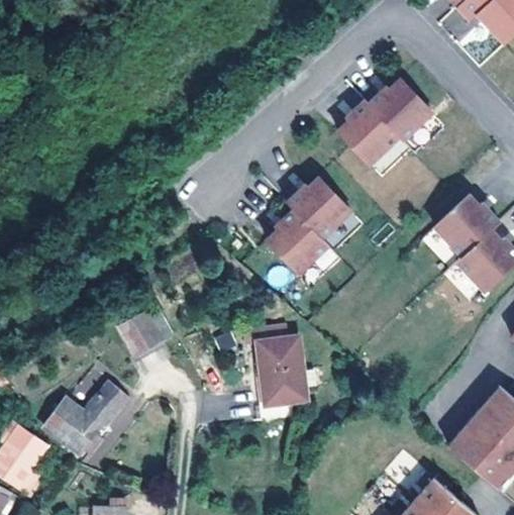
[(465,0),(458,6),(471,19),(481,10),(487,17),(484,20),(505,43),(513,35),(513,0),(465,0)]
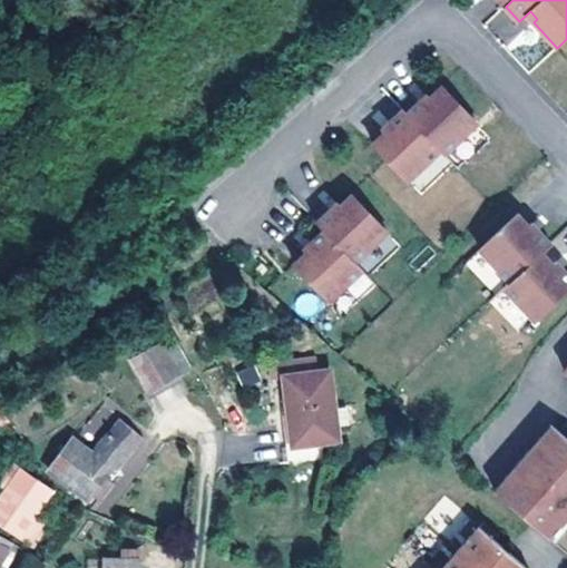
[(506,9),(491,19),(505,40),(519,30),(506,9)]
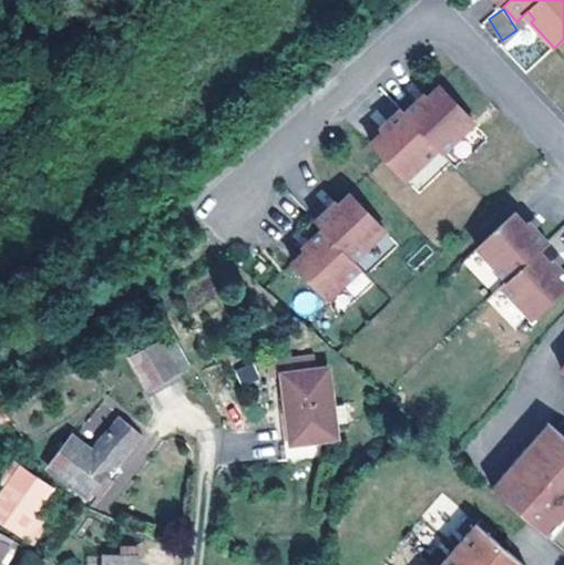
[(416,101),(403,112),(440,152),(443,156),(477,125),(441,88),(429,99),(421,106),(416,101)]
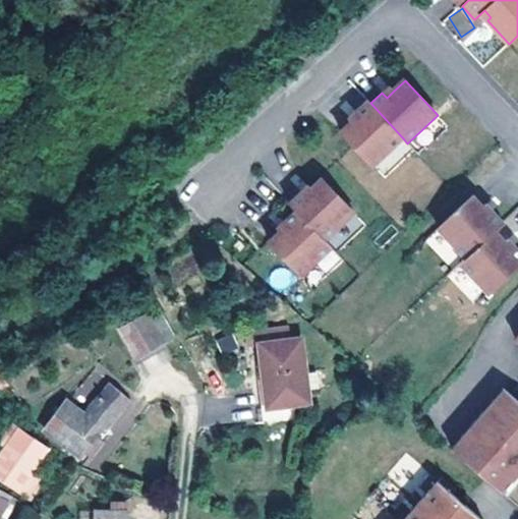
[(389,87),(382,93),(387,98),(394,91),(389,87)]
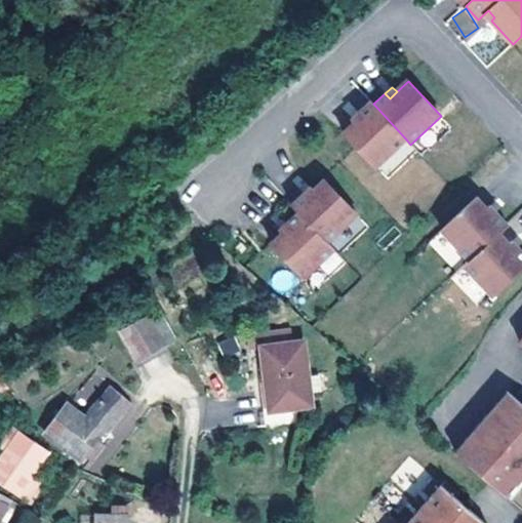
[(355,124),(345,133),(377,168),(407,141),(373,104),(369,101),(357,112),(362,118),(355,124)]
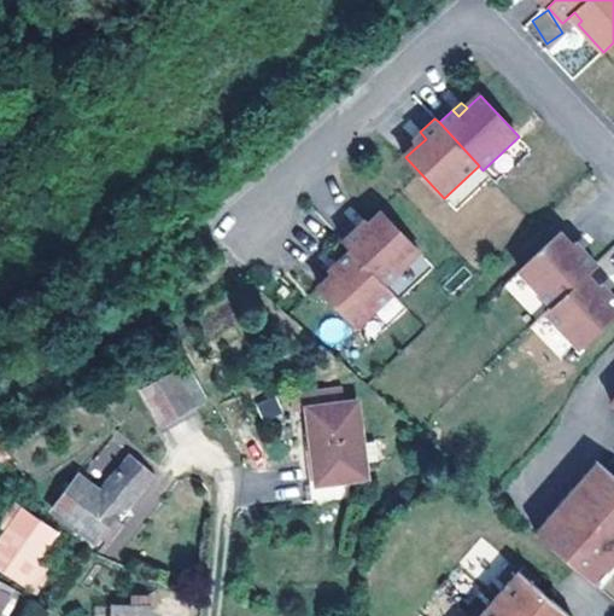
[(420,132),(411,140),(417,146),(426,139),(420,132)]
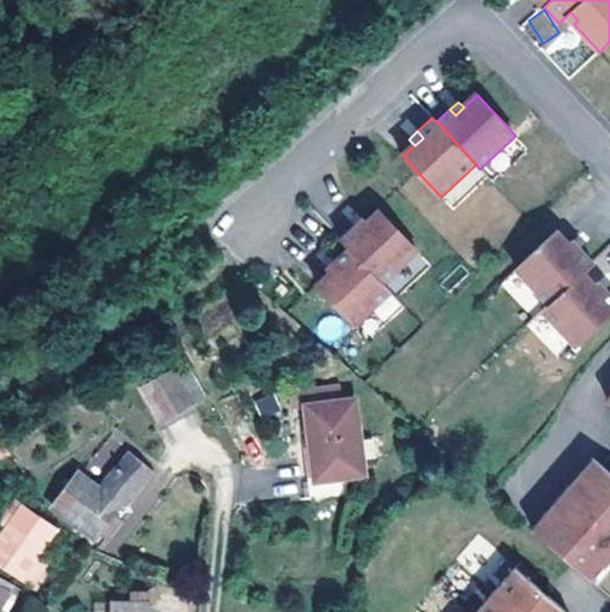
[(354,225),(339,239),(348,247),(380,283),(415,250),(378,209),(366,221),(357,228),(354,225)]
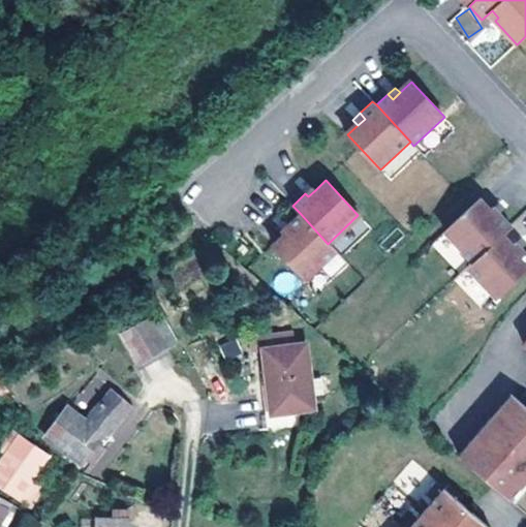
[(312,187),(305,193),(308,196),(315,190),(312,187)]
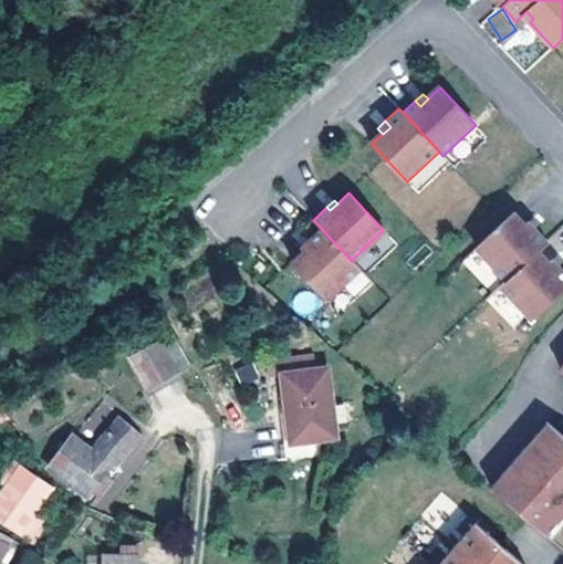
[(514,213),(477,248),(507,280),(538,251),(548,242),(535,229),(533,233),(525,226),(514,213)]
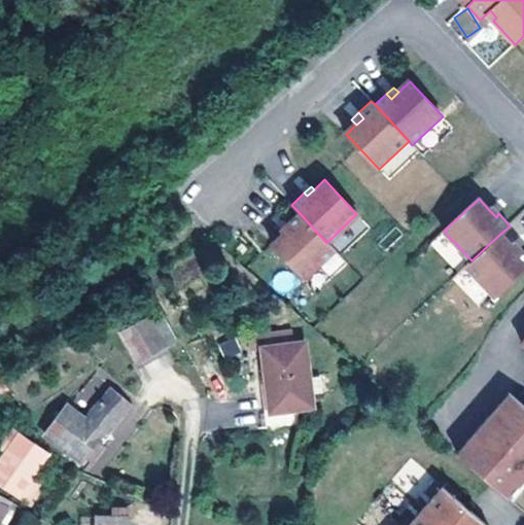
[(491,207),(489,210),(496,217),(498,213),(491,207)]
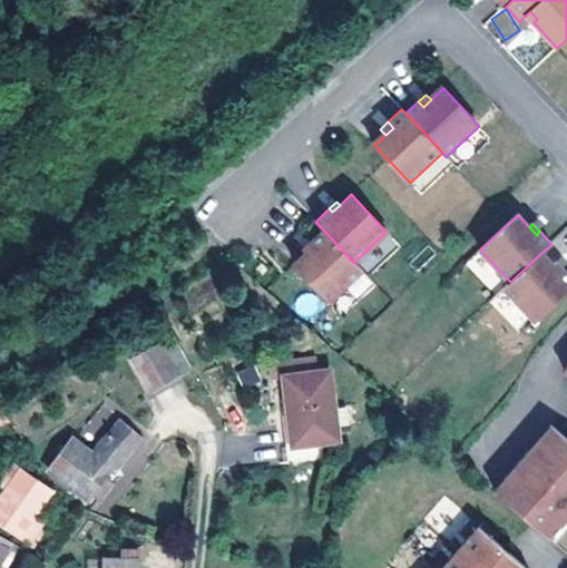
[(353,263),(323,229),(311,241),(313,244),(305,252),(293,264),(328,301),(361,271),(353,263)]
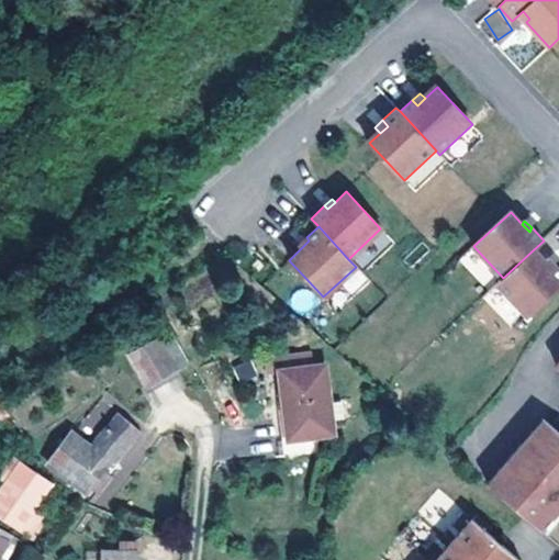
[(306,237),(299,245),(301,248),(309,241),(306,237)]
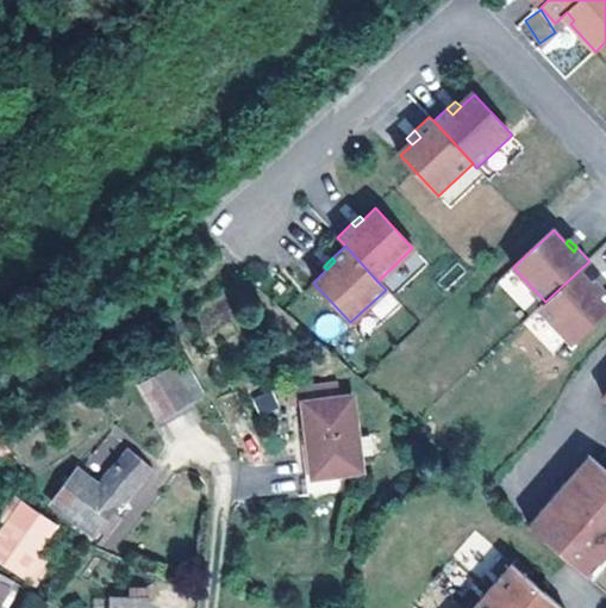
[(545,302),(538,309),(572,345),(605,311),(605,291),(603,289),(599,292),(592,284),(579,271),(545,302)]
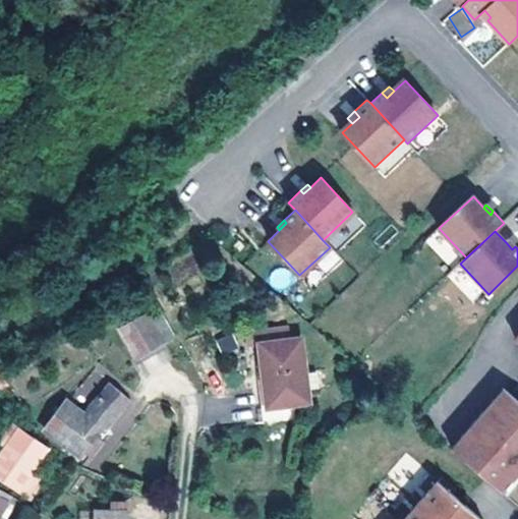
[(508,239),(506,242),(512,249),(515,246),(508,239)]
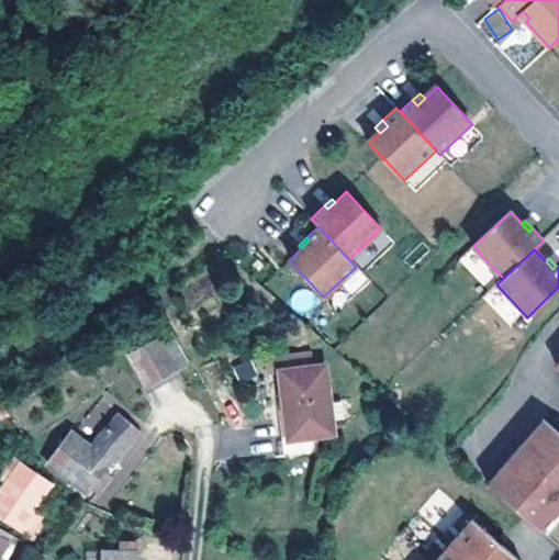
[(177,369),(159,338),(129,354),(145,385),(177,369)]
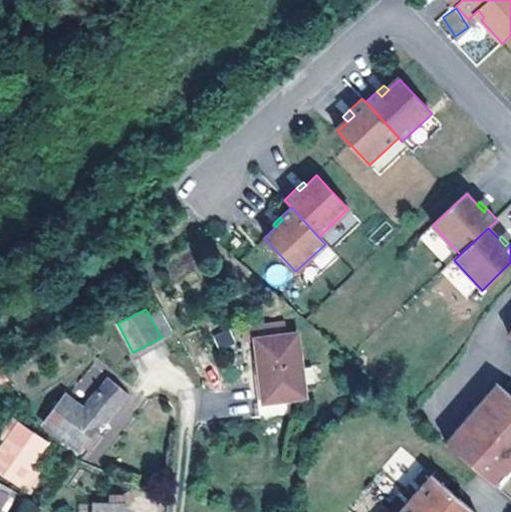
[(217,331),(221,346),(237,342),(233,327),(217,331)]
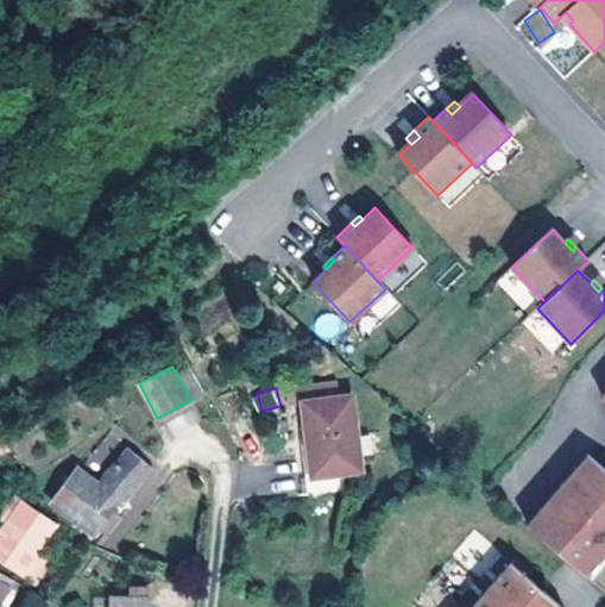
[(302,399),(314,474),(317,493),(345,489),(342,471),(359,469),(348,394),(302,399)]
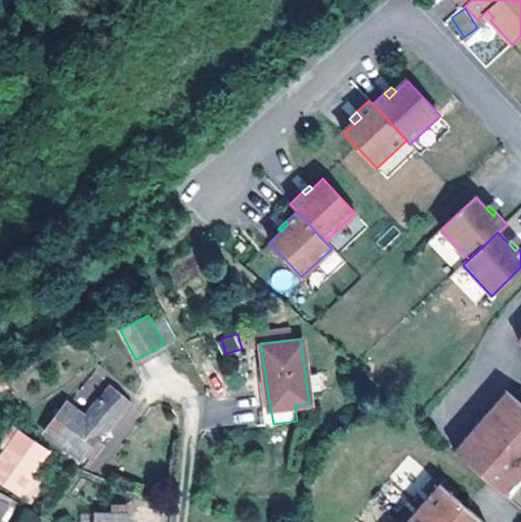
[(131,402),(111,385),(86,418),(69,404),(48,432),(81,458),(85,453),(97,438),(101,431),(106,433),(131,402)]
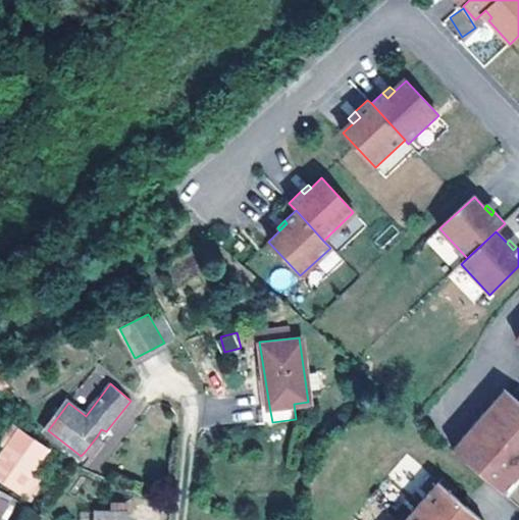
[(518,403),(504,391),(451,451),(502,495),(518,474),(518,403)]
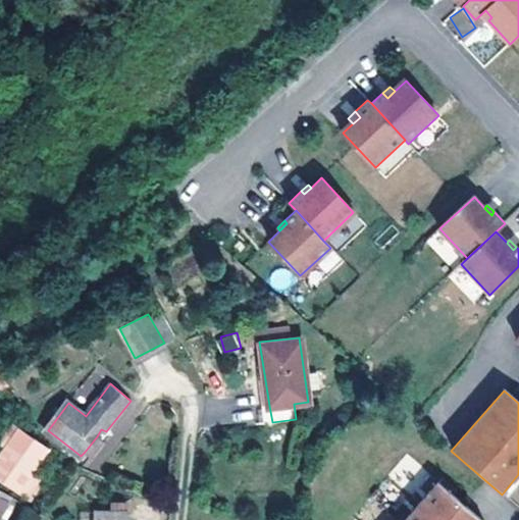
[(0,446),(4,450),(15,433),(10,429),(0,443),(0,446)]
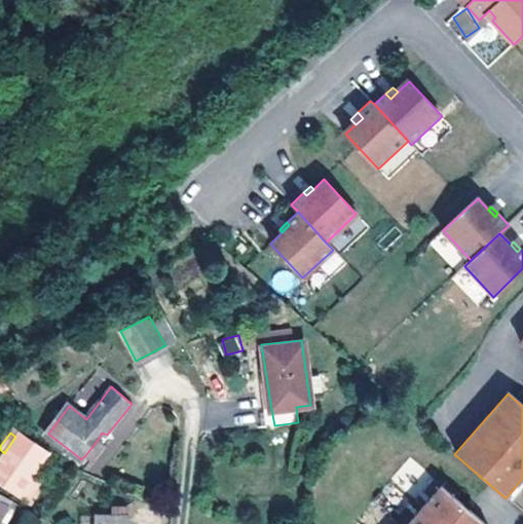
[(20,434),(15,437),(4,453),(0,459),(0,481),(27,502),(40,487),(29,479),(47,455),(20,434)]
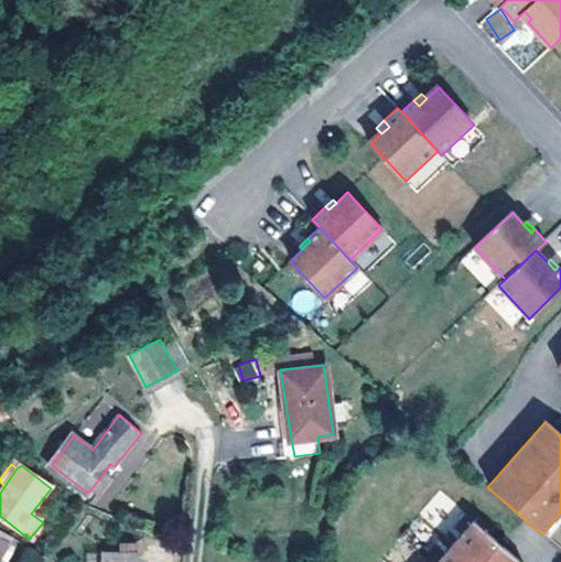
[(105,472),(92,488),(100,495),(112,479),(105,472)]
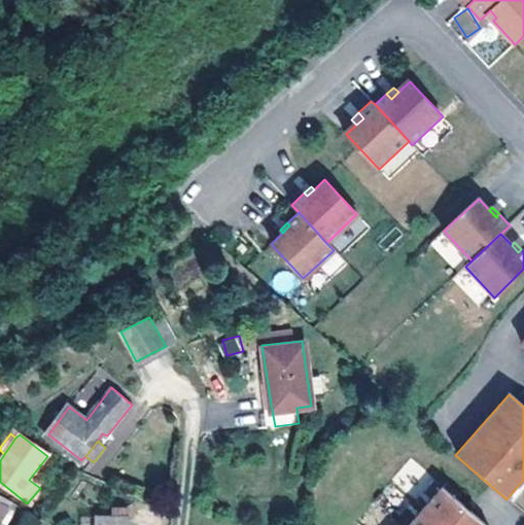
[(523,479),(507,499),(513,503),(523,491),(523,479)]
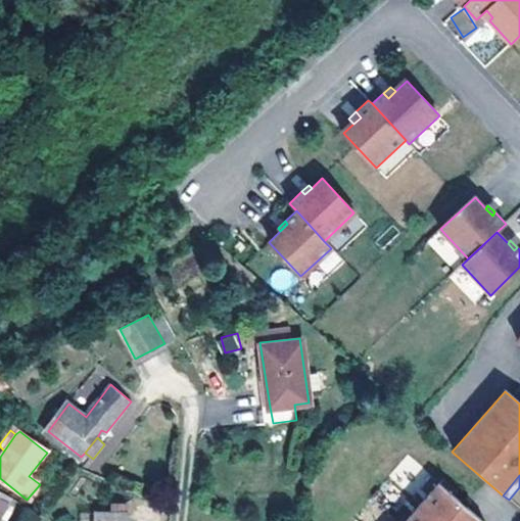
[(481,520),(439,482),(404,520),(481,520)]
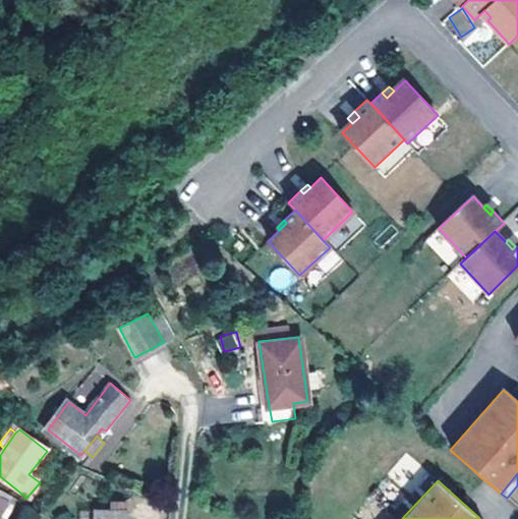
[(40,518),(45,512),(26,503),(18,518),(40,518)]
